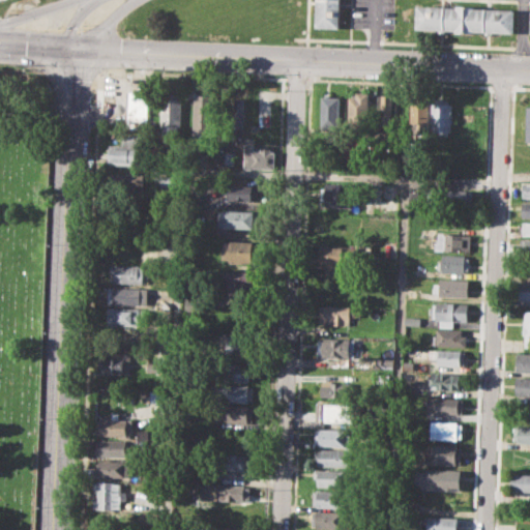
[(319,0),(318,29),(341,30),(343,0),(319,0)]
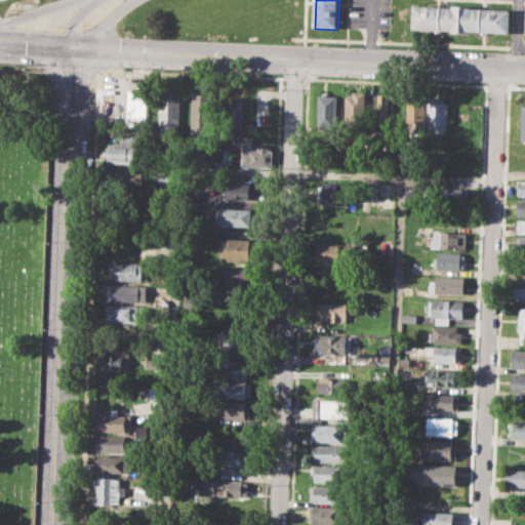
[(415,32),(511,36),(511,12),(416,8),(415,32)]
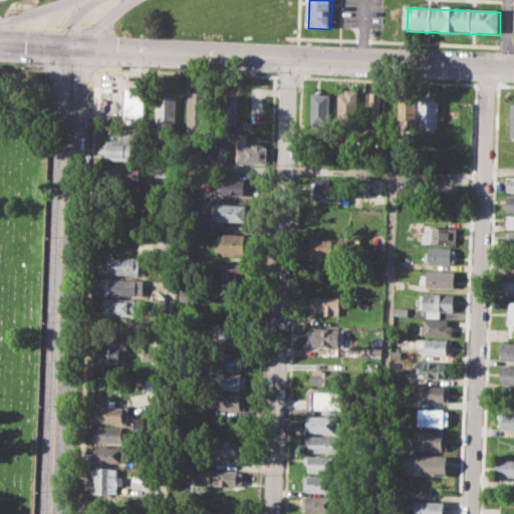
[(339,93),(345,93),(345,87),(359,88),(358,125),(338,124),(339,93)]
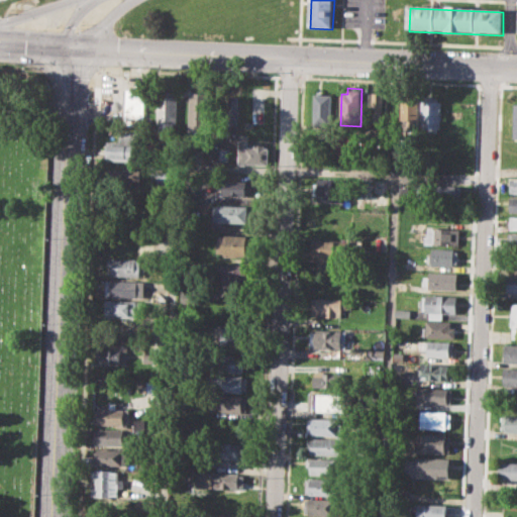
[(159,89),(179,90),(178,130),(161,129),(161,124),(157,123),(159,89)]
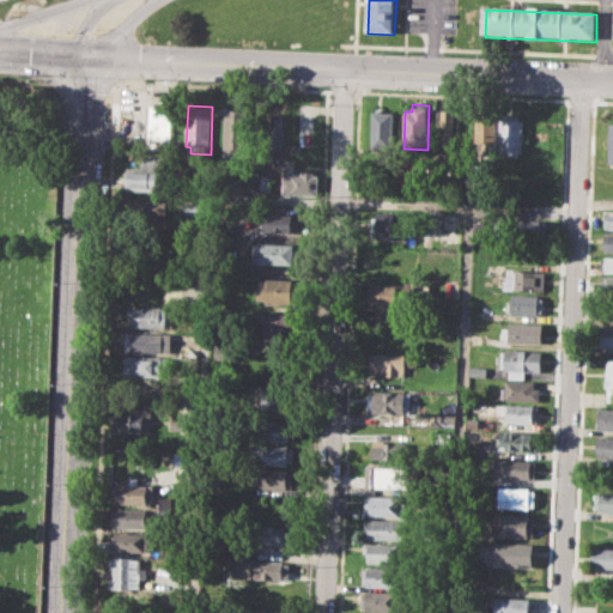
[(225,108),(250,109),(249,153),(223,153),(225,108)]
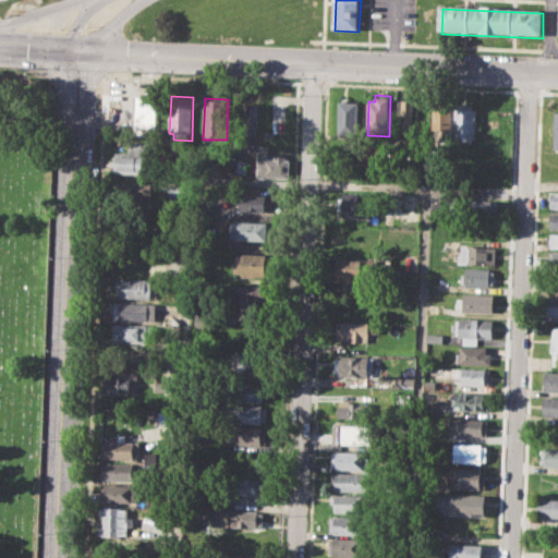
[(398,99),(397,135),(415,136),(417,100),(398,99)]
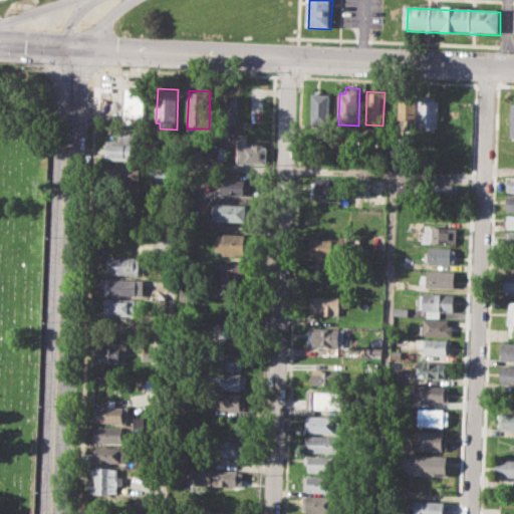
[(398,91),(416,92),(415,124),(406,124),(406,118),(397,118),(398,91)]
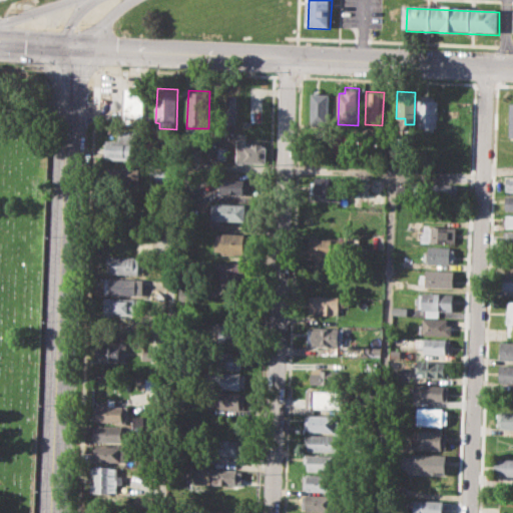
[(312,93),(331,94),(329,127),(311,126),(312,93)]
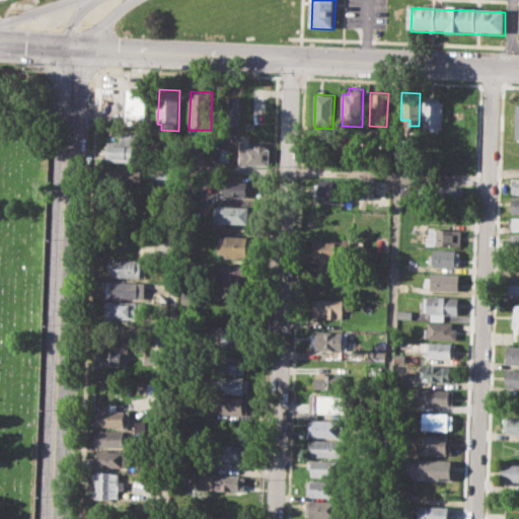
[(223,95),(240,95),(238,128),(222,127),(223,95)]
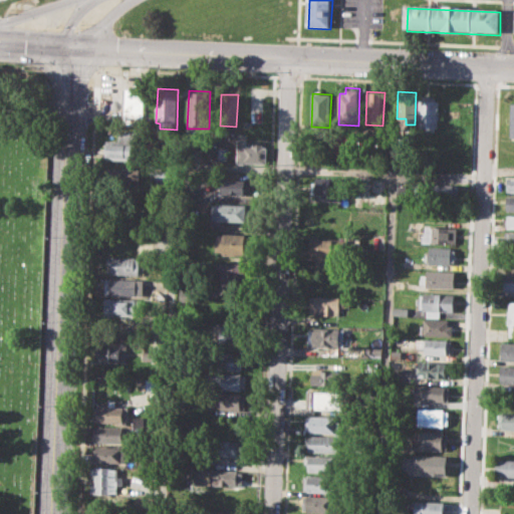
[(419,99),(423,99),(423,94),(435,95),(435,99),(439,99),(439,127),(434,127),(434,132),(422,132),(422,126),(419,126),(419,99)]
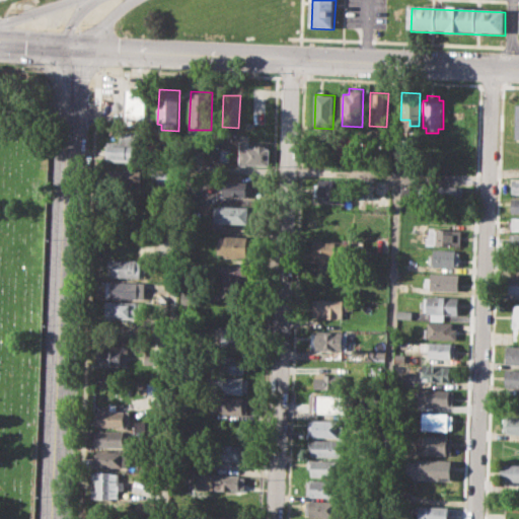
[(125,114),(133,98),(149,99),(149,101),(154,102),(153,127),(128,125),(128,117),(125,114)]
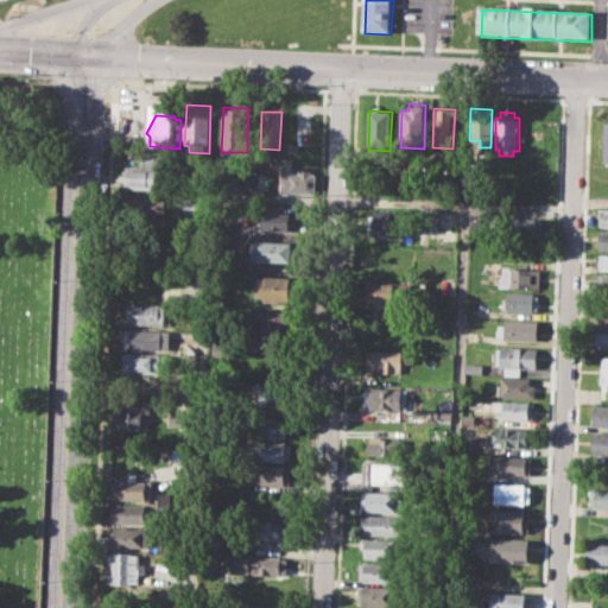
[(141,153),(166,154),(165,189),(126,188),(127,166),(141,168),(141,153)]
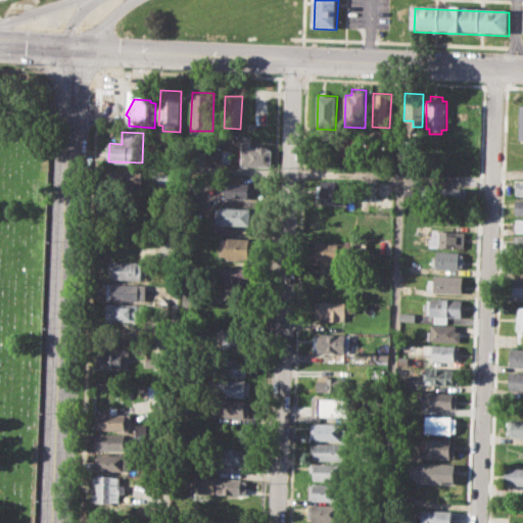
[(240,139),(252,139),(252,147),(256,147),(257,144),(267,145),(267,148),(273,148),(272,167),(240,167),(240,139)]
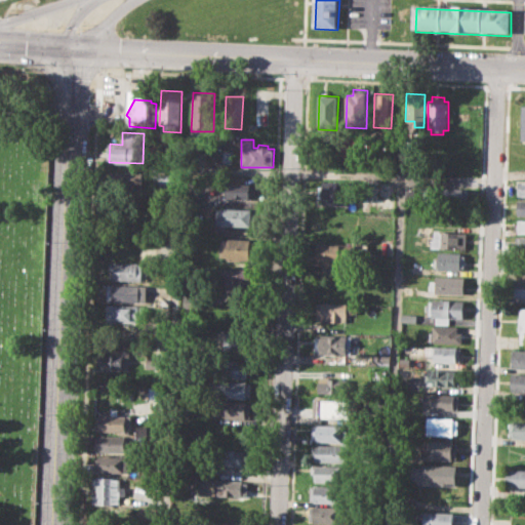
[(342,139),(355,140),(355,157),(341,156),(342,139)]
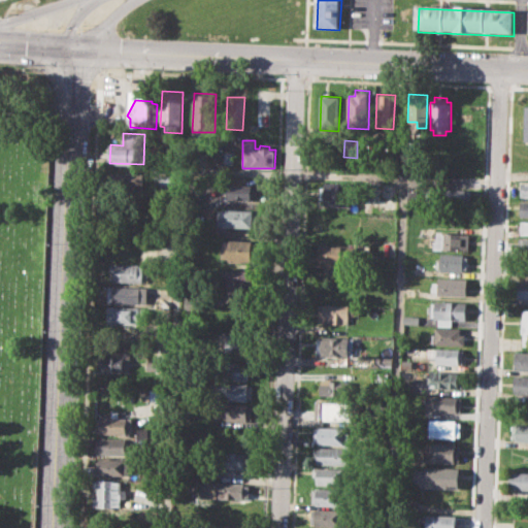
[(111,172),(143,173),(142,190),(111,189),(111,172)]
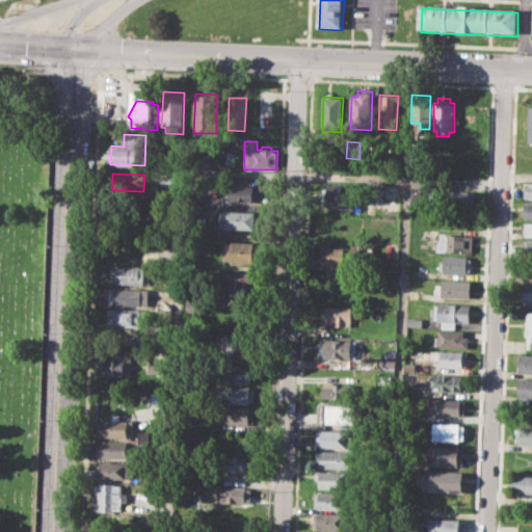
[(156,176),(175,177),(175,193),(155,192),(156,176)]
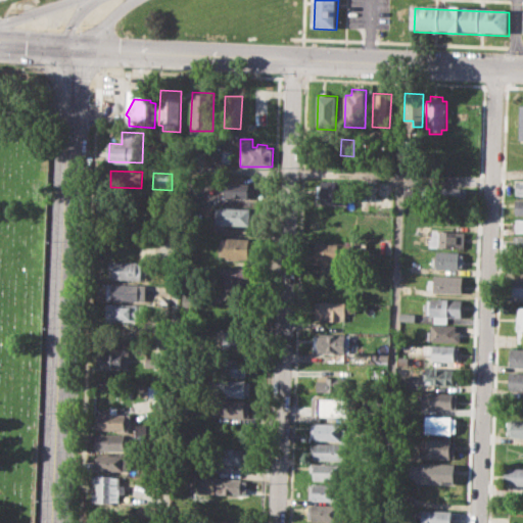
[(321,179),(353,181),(352,204),(320,203),(321,179)]
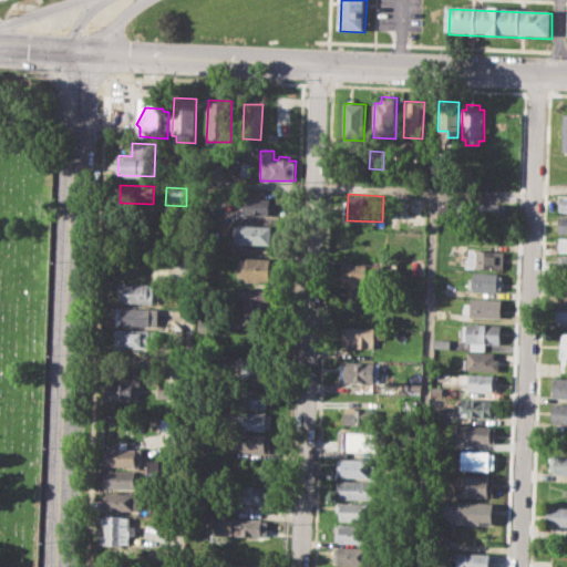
[(409,196),(425,197),(425,223),(408,223),(409,196)]
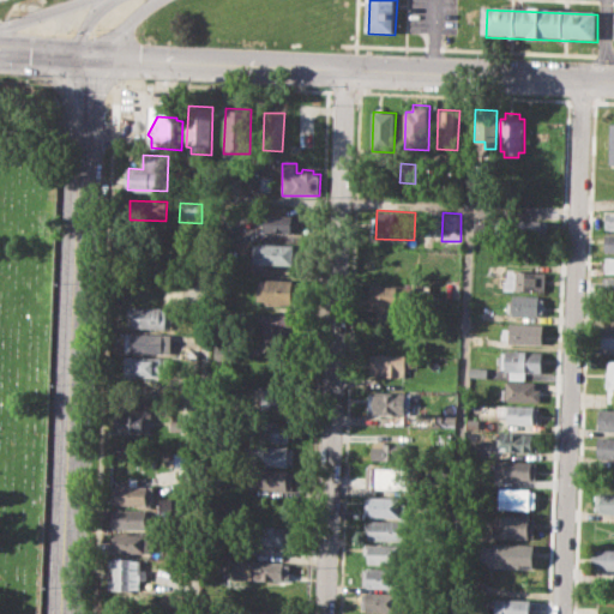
[(265,214),(301,215),(300,230),(265,229),(265,214)]
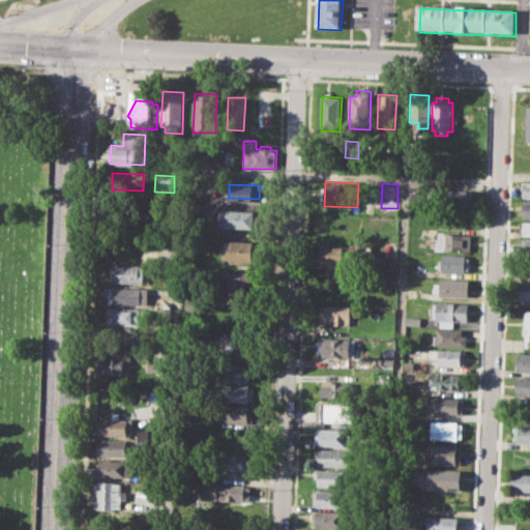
[(436,188),(471,190),(470,207),(435,205),(436,188)]
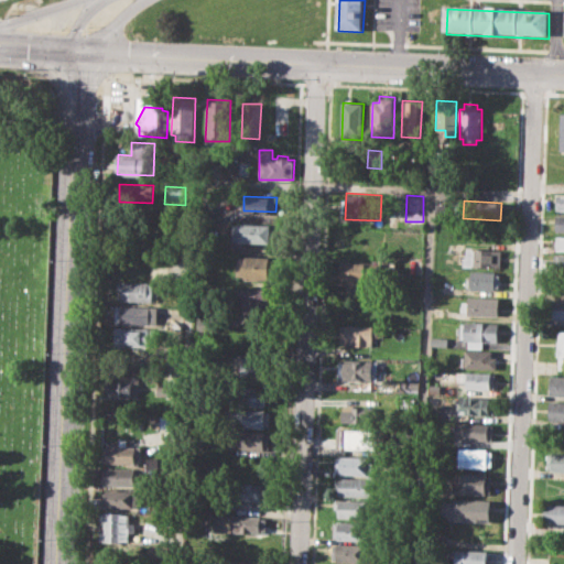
[(434,202),(445,203),(444,217),(433,217),(434,202)]
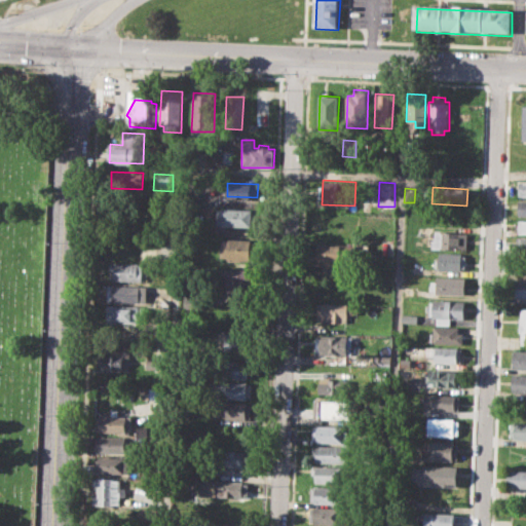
[(518,200),(525,200),(525,216),(517,216),(518,200)]
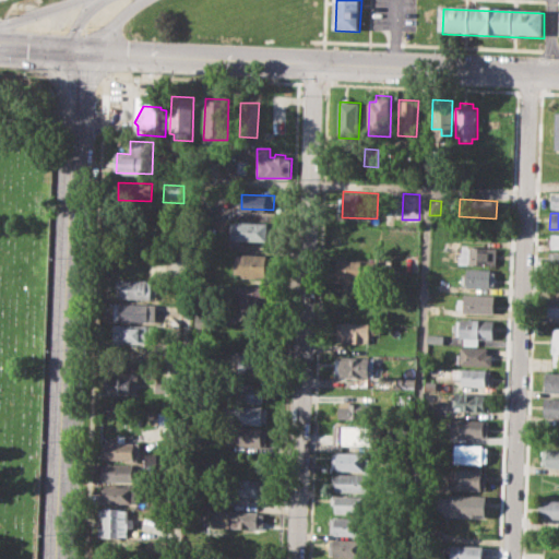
[(232,221),(274,223),(273,240),(230,238),(232,221)]
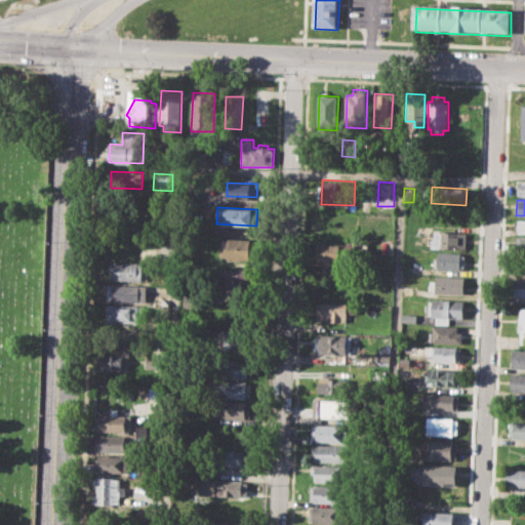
[(516,219),(524,219),(524,233),(516,233),(516,219)]
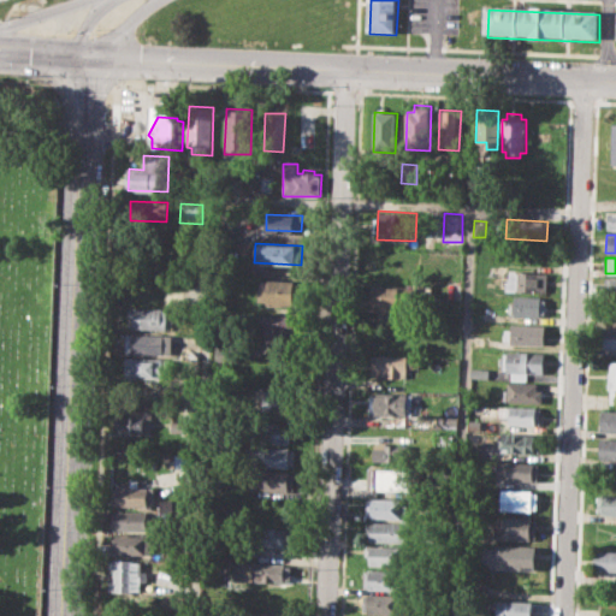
[(509,270),(545,272),(544,292),(504,290),(504,280),(508,280),(509,270)]
